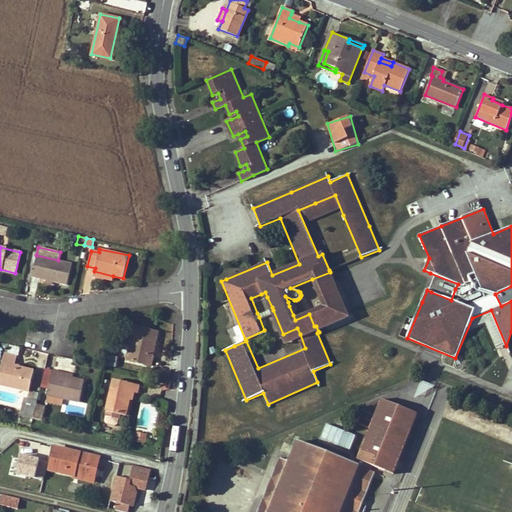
[(58,260),(36,255),(31,276),(40,278),(52,281),(67,284),(71,264),(58,260)]
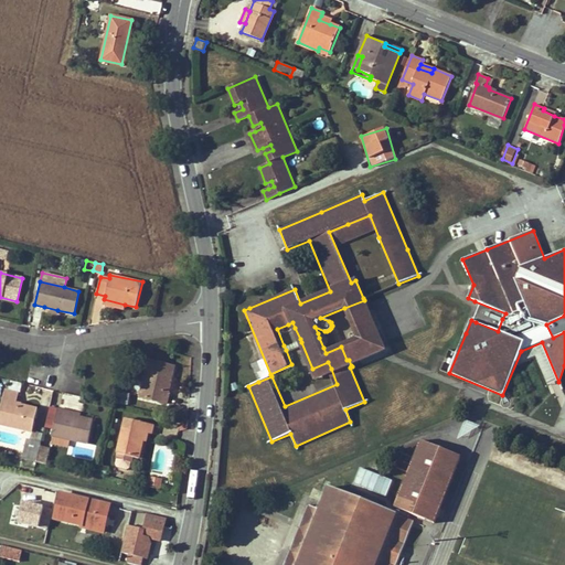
[(125,305),(104,299),(103,304),(124,308),(125,305)]
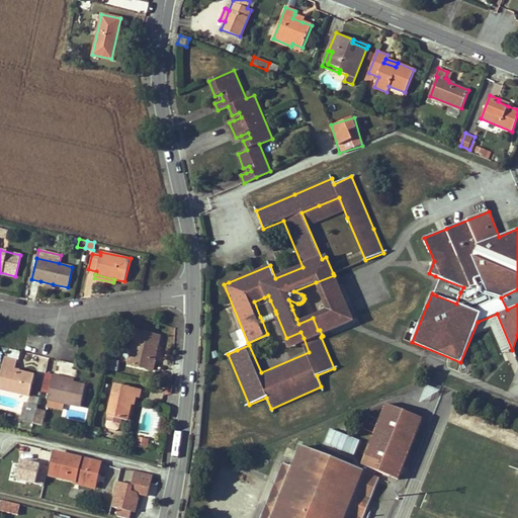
[(322,314),(313,318),(318,330),(320,330),(322,335),(337,328),(345,325),(350,323),(353,322),(334,275),(316,282),(326,306),(328,312),(322,314)]
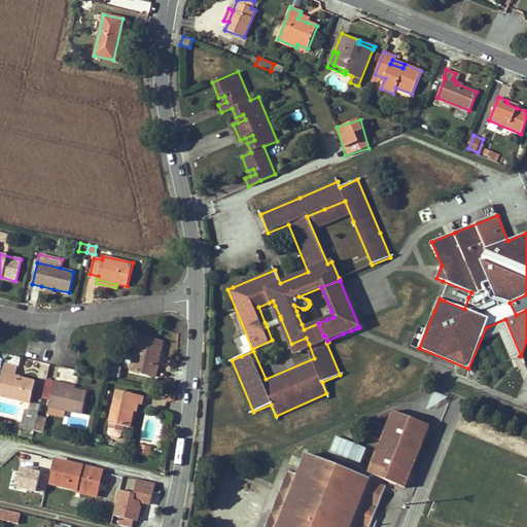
[(471,292),(443,281),(441,286),(431,310),(434,311),(440,299),(444,301),(448,289),(468,297),(471,292)]
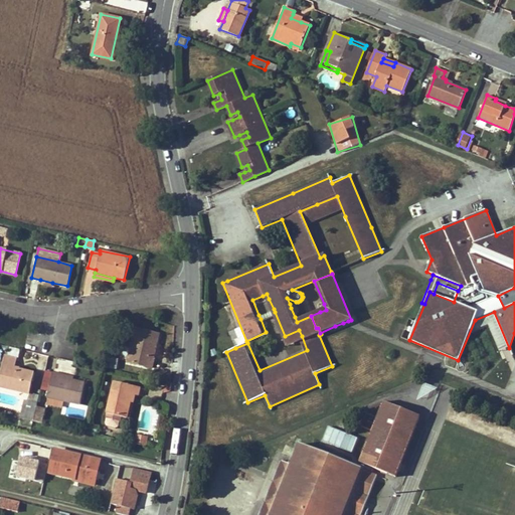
[(290,304),(291,308),(295,317),(298,311),(296,306),(290,304)]
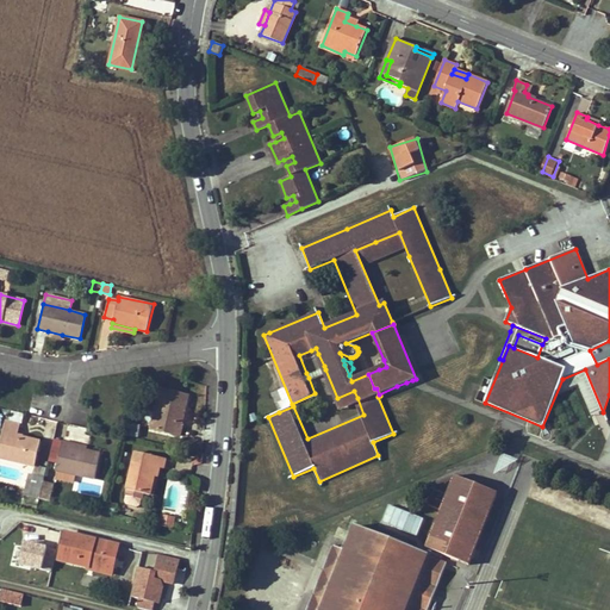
[(325,369),(324,366),(306,373),(309,378),(325,369)]
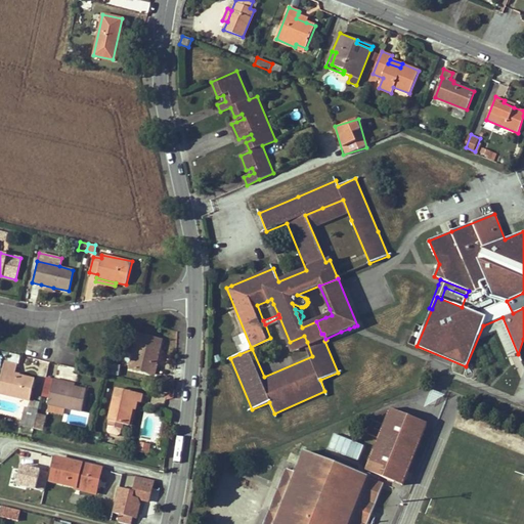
[(162,339),(137,333),(130,367),(155,374),(157,364),(155,363),(157,352),(158,353),(162,339)]
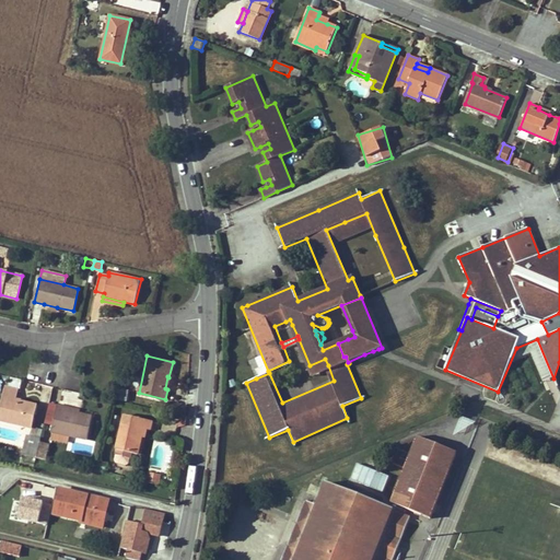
[(313,372),(328,365),(325,359),(310,365),(313,372)]
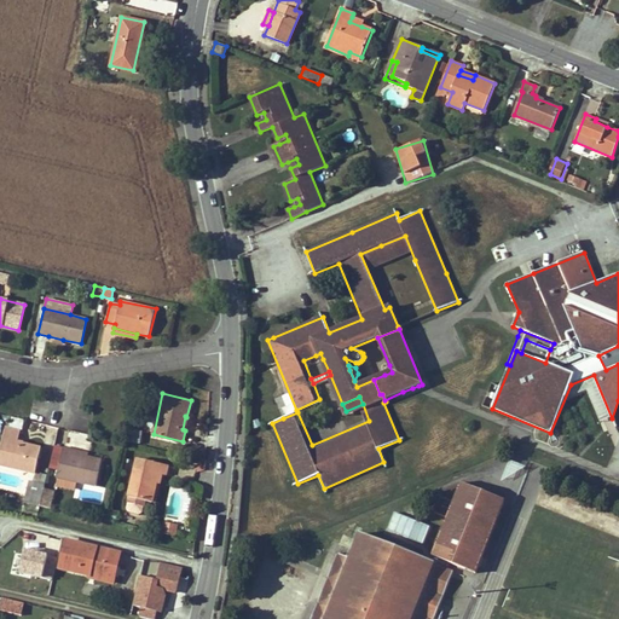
[(22,429),(23,420),(10,417),(9,426),(22,429)]
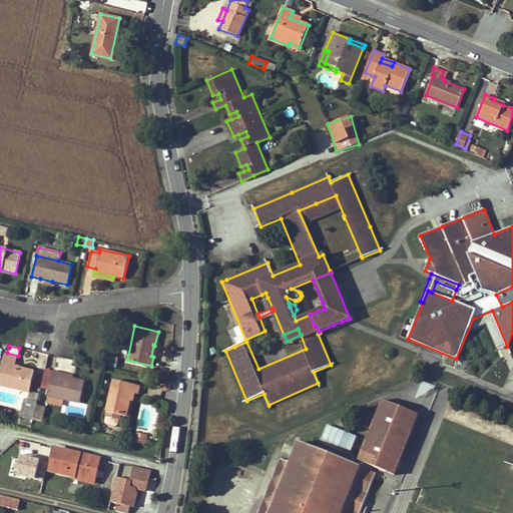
[(508,347),(501,349),(504,360),(511,358),(508,347)]
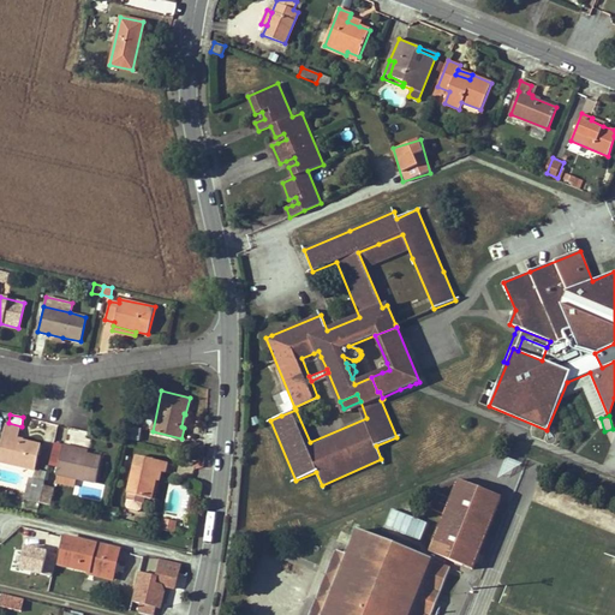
[(5,424),(0,446),(0,460),(35,470),(41,445),(27,441),(25,446),(22,445),(23,441),(23,439),(18,437),(21,428),(5,424)]
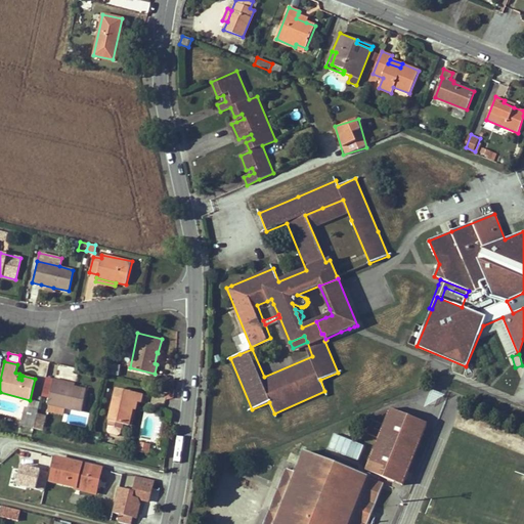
[(60,383),(60,380),(53,379),(47,403),(81,411),(86,389),(74,386),(60,383)]
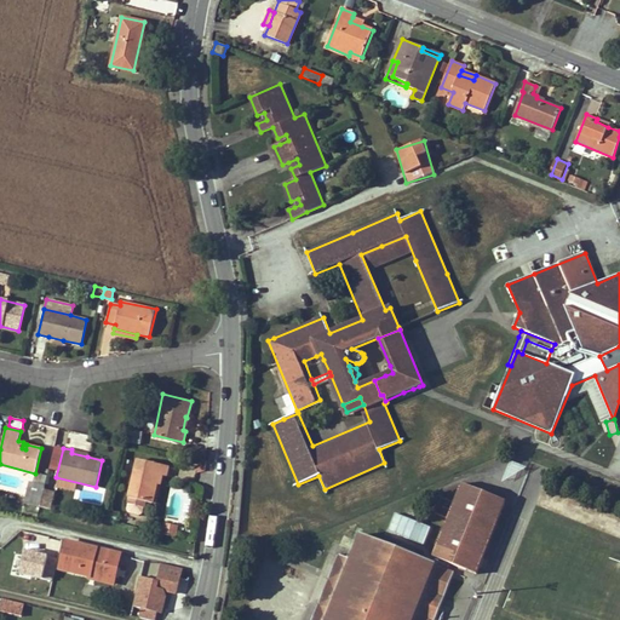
[(151,503),(156,484),(159,484),(161,475),(166,476),(168,466),(138,459),(128,497),(144,500),(151,503)]
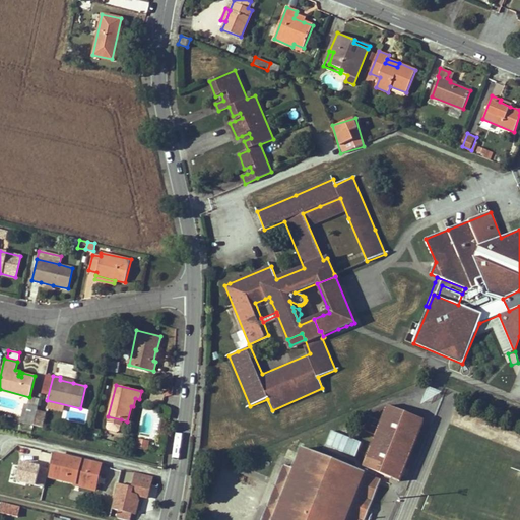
[(38,406),(24,404),(20,421),(34,425),(38,406)]
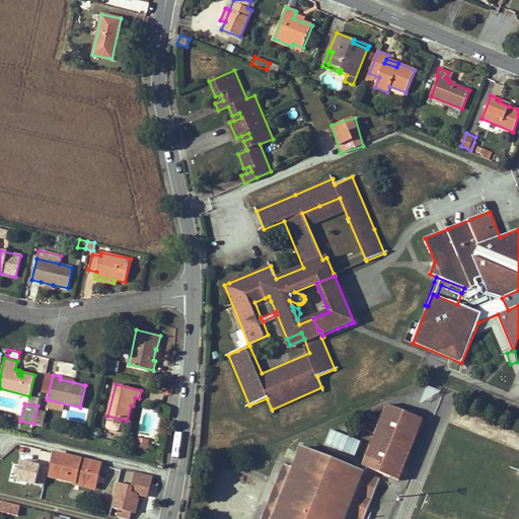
[(424,420),(418,418),(387,405),(386,405),(380,422),(366,416),(360,430),(375,436),(360,471),(302,447),(293,467),(283,463),(261,518),(368,518),(372,511),(368,510),(380,478),(375,476),(378,471),(399,479),(424,420)]
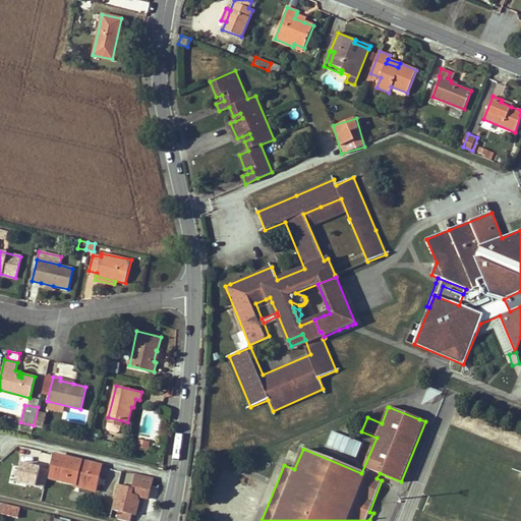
[(331,430),(325,446),(356,458),(362,443),(331,430)]
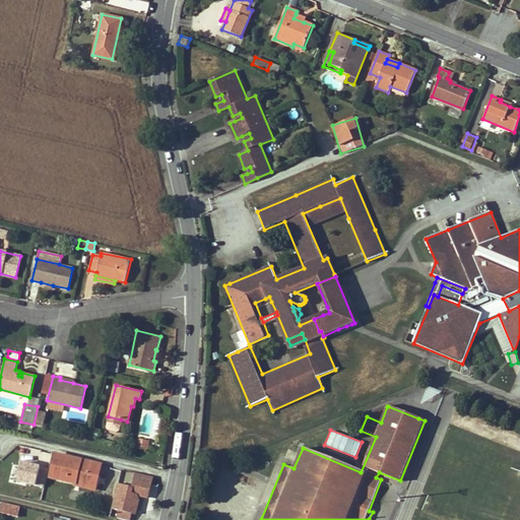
[(150,442),(141,440),(139,448),(149,450),(150,442)]
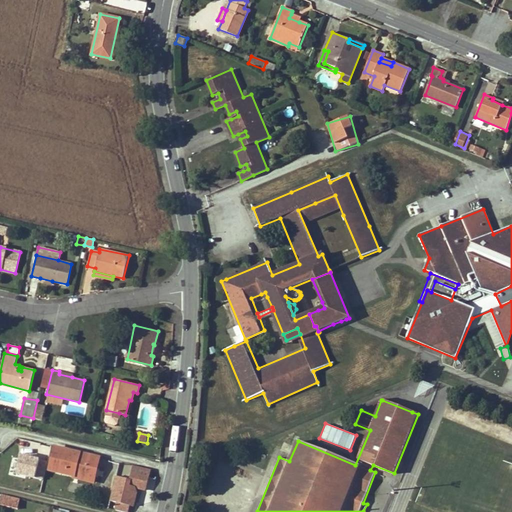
[(49,469),(74,475),(75,472),(95,477),(99,457),(54,446),(49,469)]
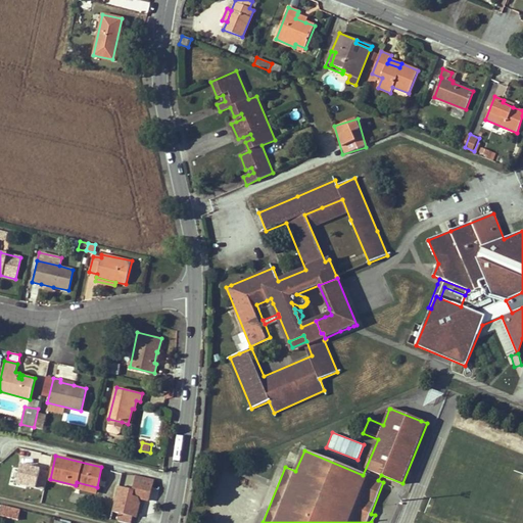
[(137,475),(135,484),(134,484),(131,495),(140,497),(144,476),(137,475)]
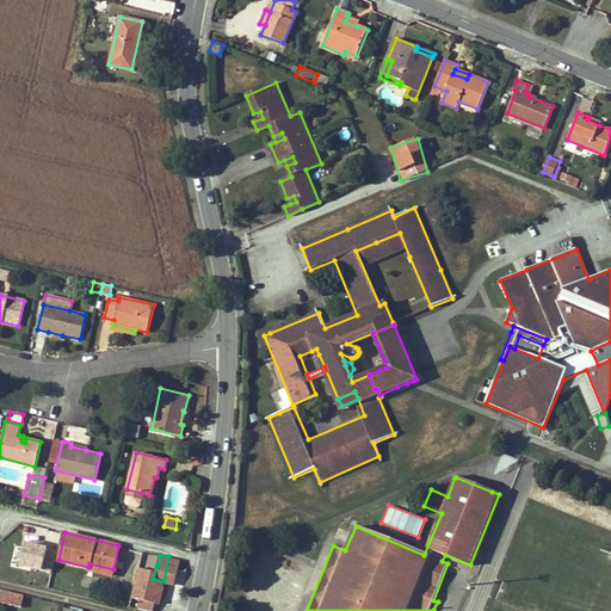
[(174,584),(179,559),(168,556),(164,581),(174,584)]
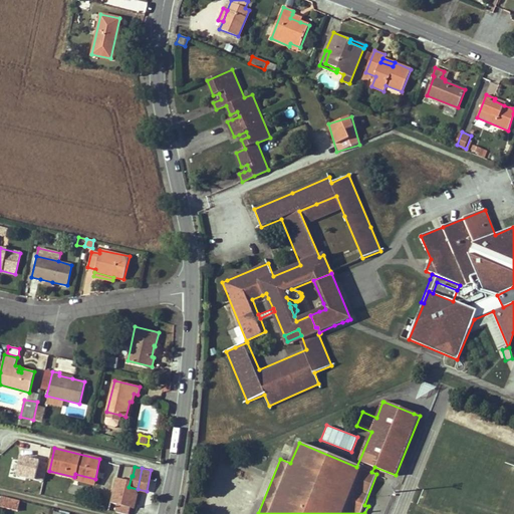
[(74,478),(94,483),(95,479),(75,474),(74,477),(74,478)]
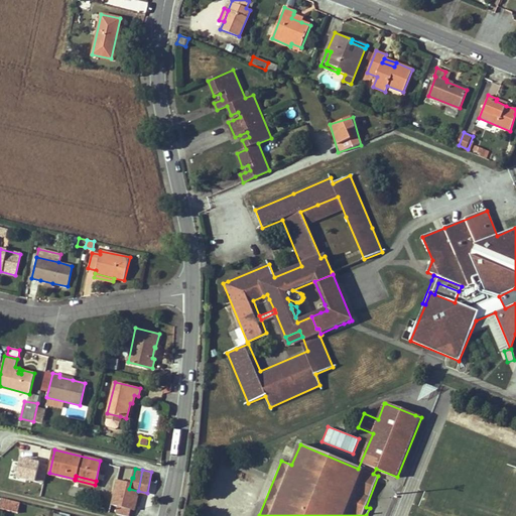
[(0,509),(17,513),(20,502),(0,498),(0,509)]
